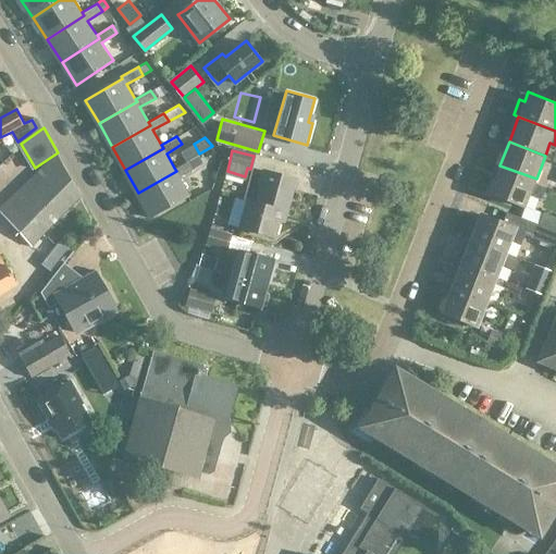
[(0,206),(0,209),(7,217),(32,244),(82,194),(71,177),(59,154),(36,173),(0,206)]
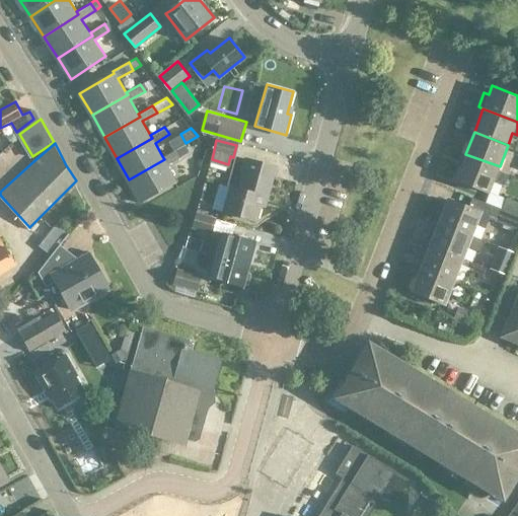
[(164,159),(129,179),(141,202),(176,181),(167,164),(191,150),(187,143),(177,148),(162,156),(164,159)]
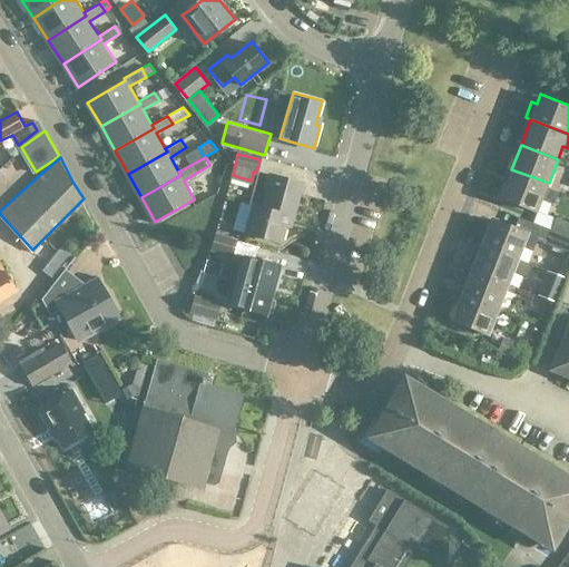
[(549,183),(511,169),(501,194),(539,208),(543,196),(556,202),(560,188),(549,183)]
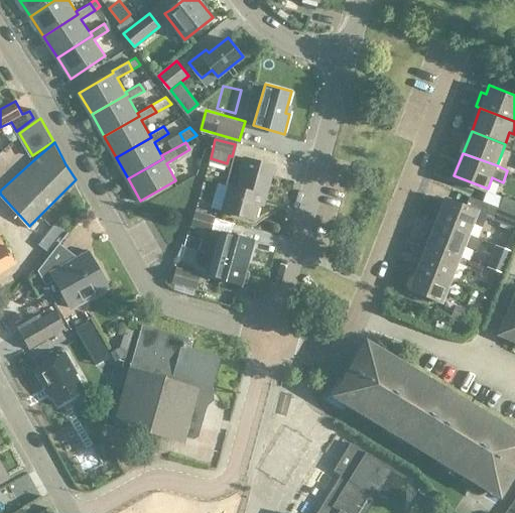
[(261,194),(266,196),(274,165),(234,154),(226,183),(229,184),(222,210),(254,219),(261,194)]
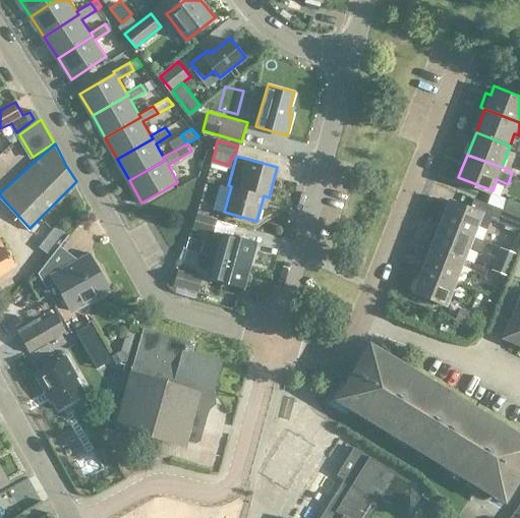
[(488,226),(493,216),(519,226),(519,216),(505,210),(505,209),(475,196),(471,206),(451,197),(442,221),(475,234),(479,223),(488,226)]
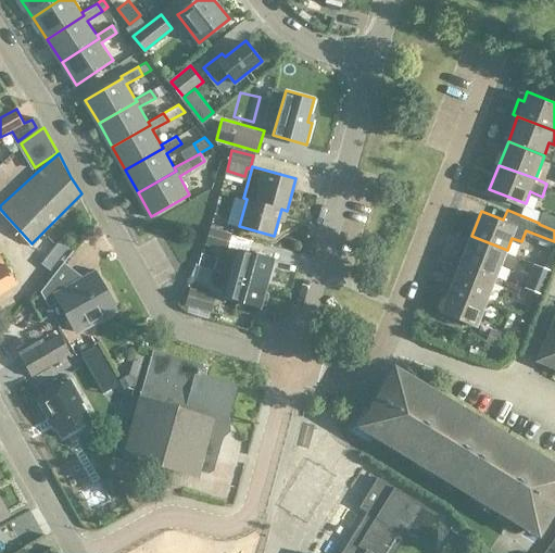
[(554,214),(544,210),(539,223),(539,224),(554,230),(554,214)]
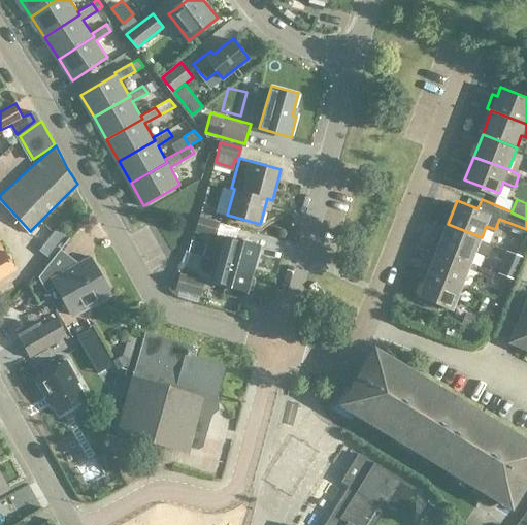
[(221,222),(201,217),(200,216),(196,229),(217,235),(221,222)]
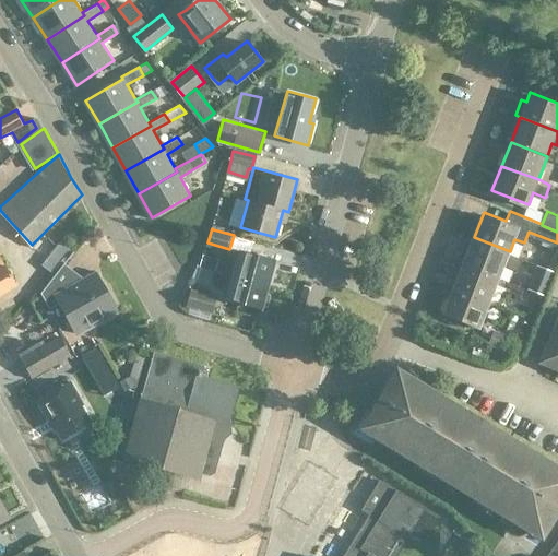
[(42,257),(52,267),(70,245),(59,235),(42,257)]
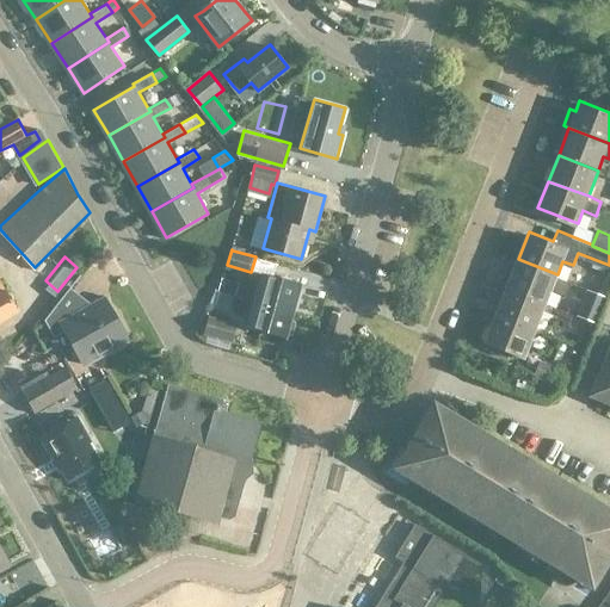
[(573,280),(558,274),(518,259),(515,268),(509,266),(501,284),(507,285),(507,286),(547,302),(552,289),(568,295),(573,280)]
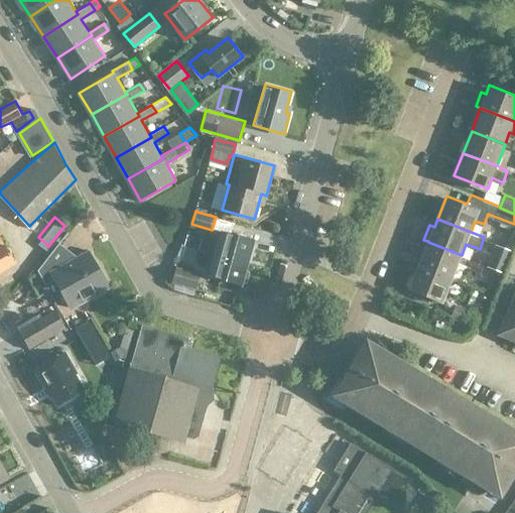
[(210,238),(207,250),(248,262),(254,239),(222,230),(219,240),(210,238)]
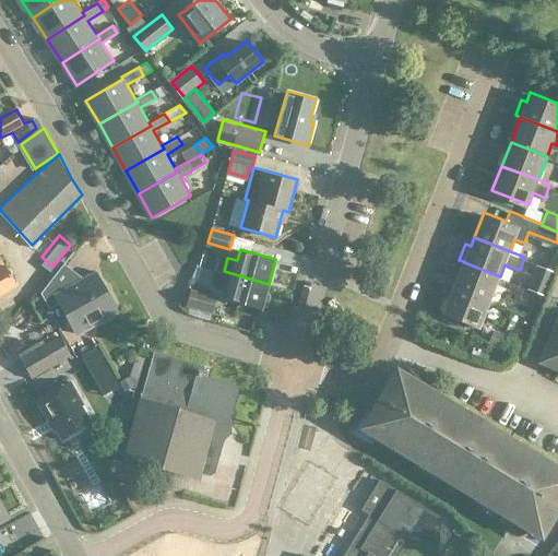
[(0,295),(16,286),(1,261),(0,261),(0,295)]
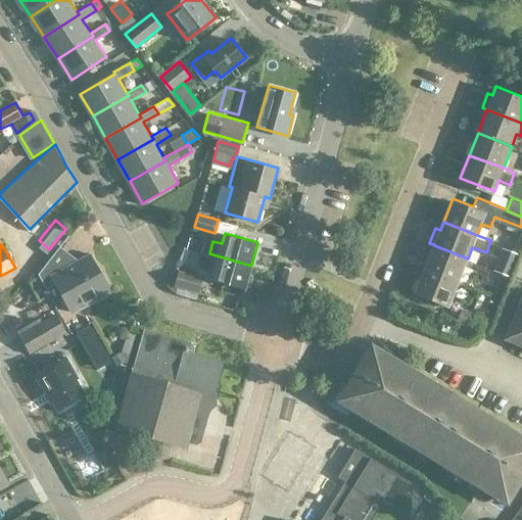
[(74,312),(109,291),(107,287),(110,285),(103,274),(101,275),(90,255),(81,261),(61,246),(62,245),(62,244),(39,274),(47,288),(57,282),(74,312)]
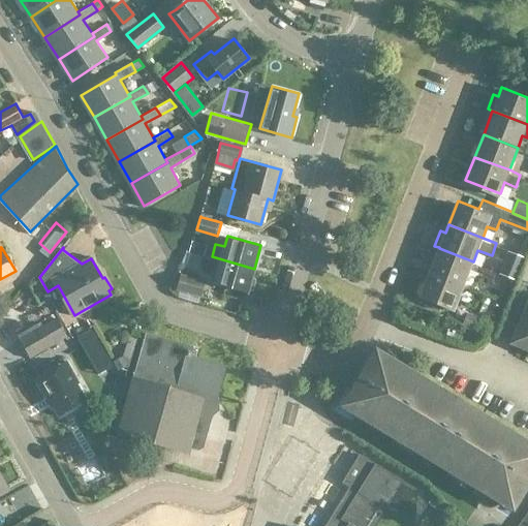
[(501,258),(516,264),(520,253),(505,247),(501,258)]
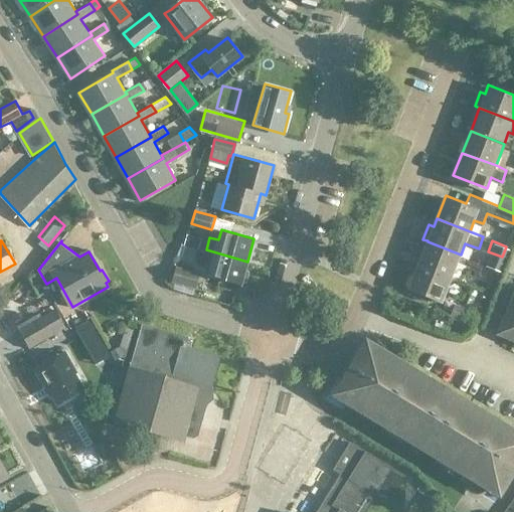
[(461,254),(427,241),(418,264),(452,277),(461,254)]
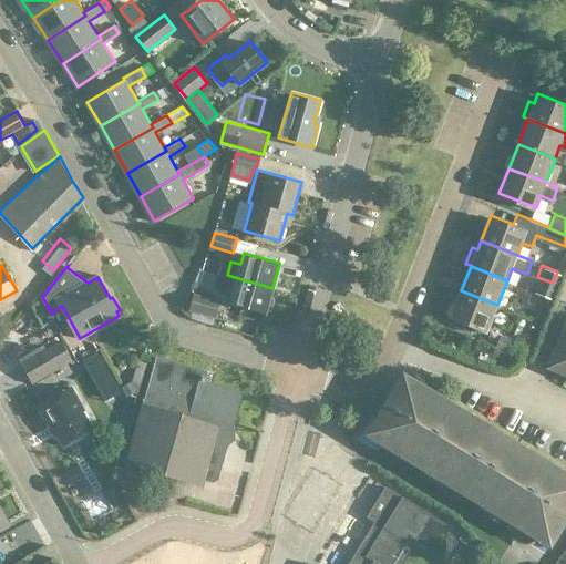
[(273,288),(227,275),(223,288),(233,291),(230,304),(266,313),(267,310),(269,310),(271,309),(274,300),(273,298),(270,297),(273,288)]
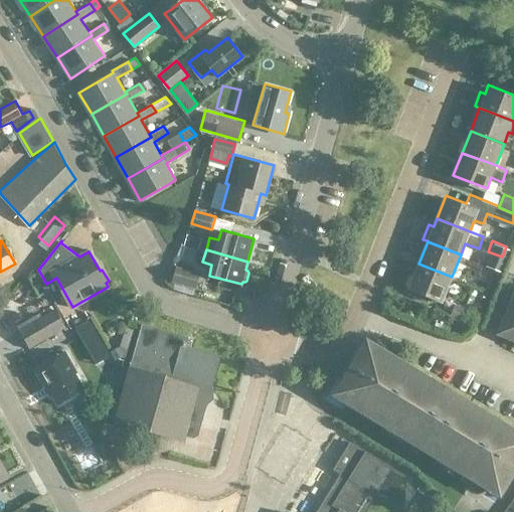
[(452,277),(418,264),(409,287),(443,300),(452,277)]
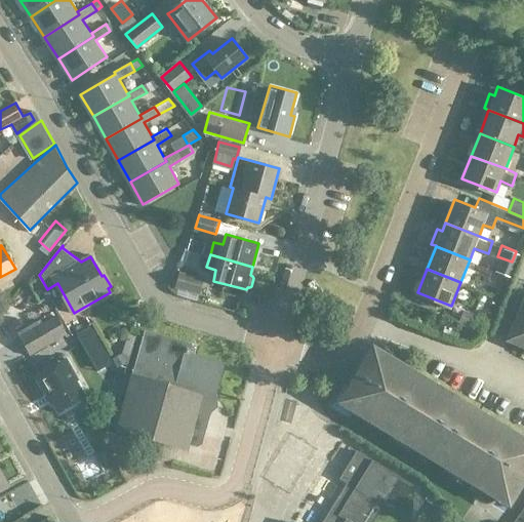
[(488,278),(502,284),(507,274),(492,269),(488,278)]
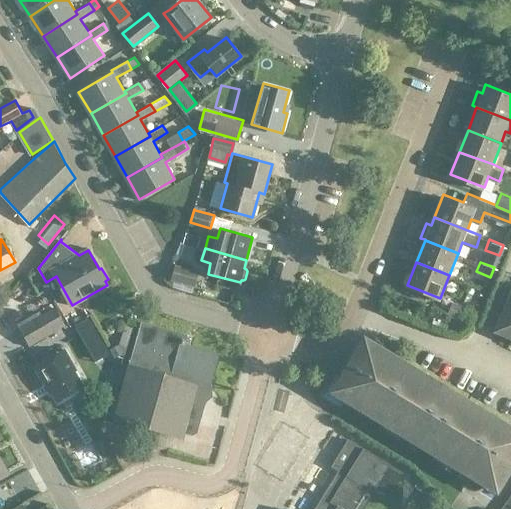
[(176,265),(173,279),(194,285),(198,271),(176,265)]
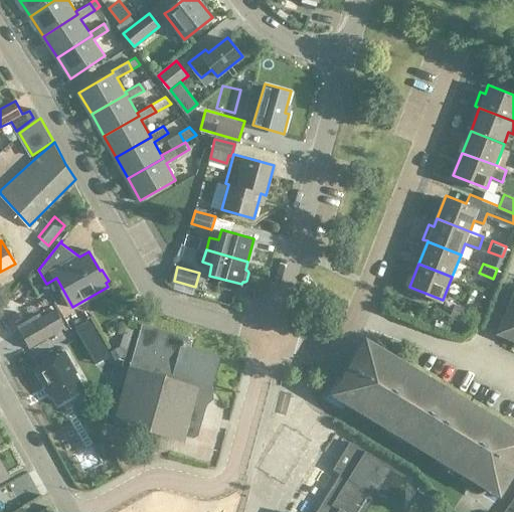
[(513,300),(501,332),(513,337),(513,300)]
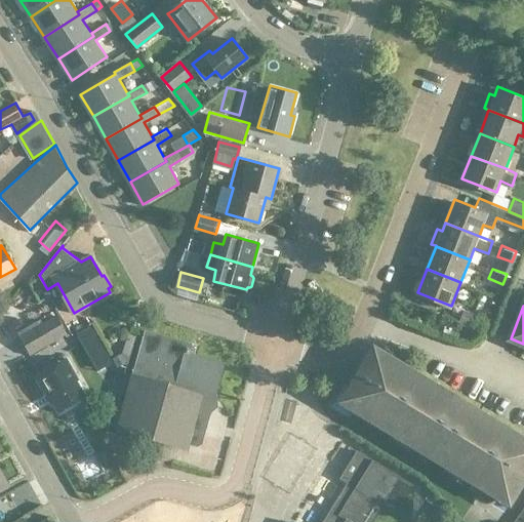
[(459,322),(485,331),(489,319),(465,309),(459,322)]
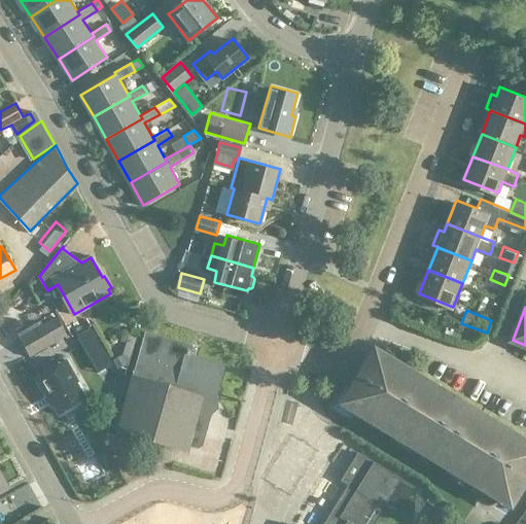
[(21,339),(31,356),(67,335),(57,316),(21,339)]
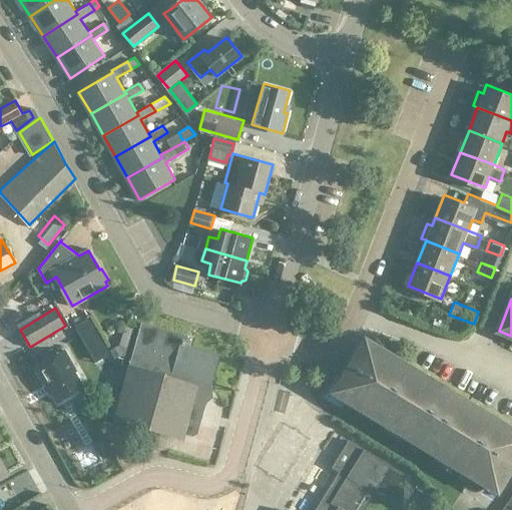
[(75,326),(96,361),(109,354),(89,318),(75,326)]
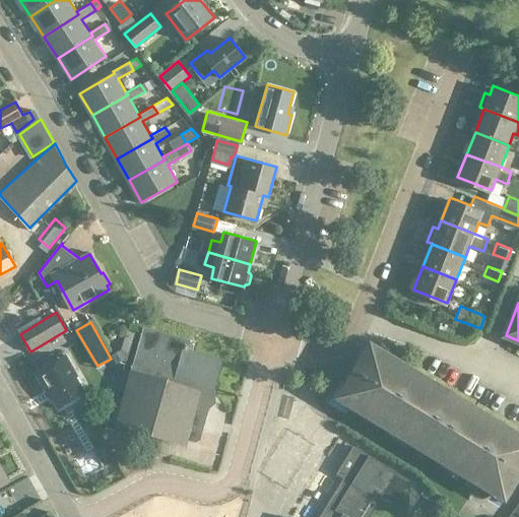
[(192,350),(195,340),(144,327),(118,424),(187,443),(188,437),(196,439),(201,436),(214,388),(222,359),(192,350)]
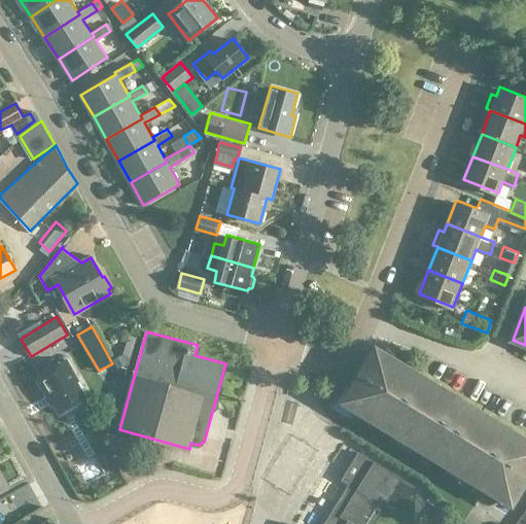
[(375,349),(371,355),(367,353),(366,354),(371,356),(356,379),(354,378),(349,386),(346,385),(338,399),(339,399),(336,404),(349,412),(352,408),(396,434),(393,439),(412,450),(415,446),(448,466),(446,470),(464,482),(466,478),(500,498),(498,502),(507,509),(511,504),(512,504),(520,491),(519,490),(525,479),(525,441),(400,365),(375,349)]
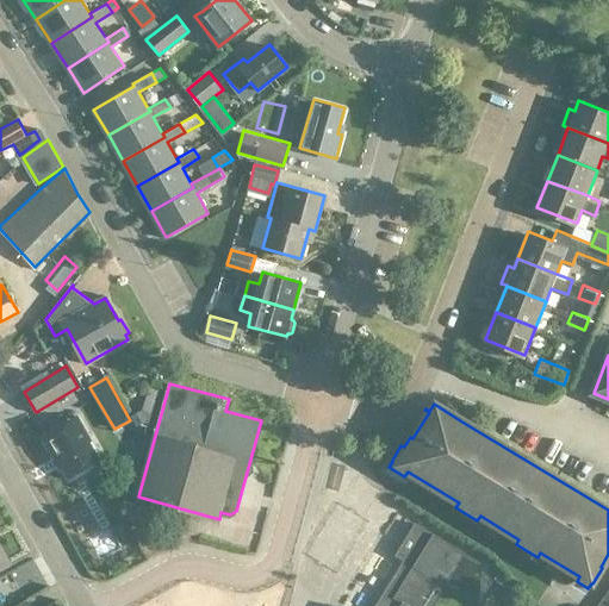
[(69,479),(100,461),(89,443),(92,442),(78,416),(66,422),(62,416),(48,423),(51,430),(42,435),(61,469),(63,468),(69,479)]
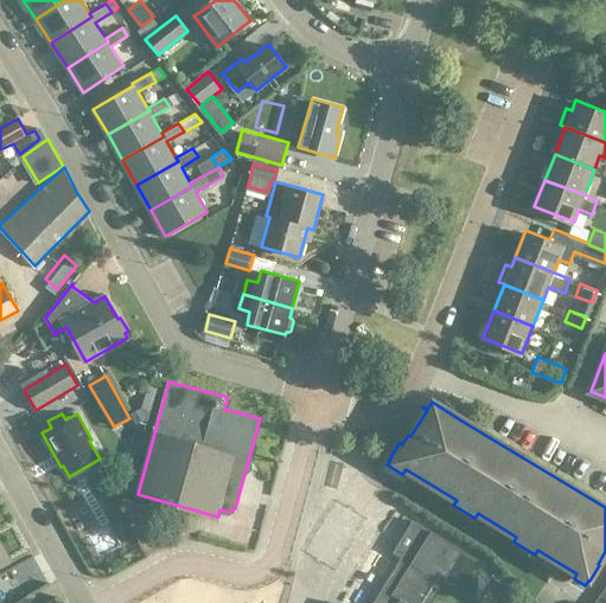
[(429,602),(444,582),(459,591),(478,559),(414,519),(395,551),(403,557),(374,602),(340,602),(339,602),(429,602)]
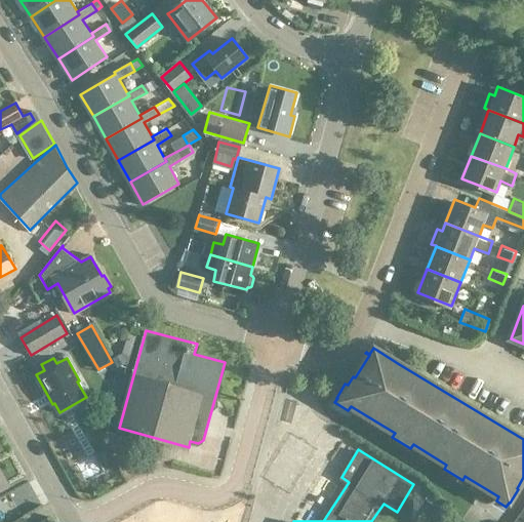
[(432,491),(426,497),(434,507),(440,502),(432,491)]
